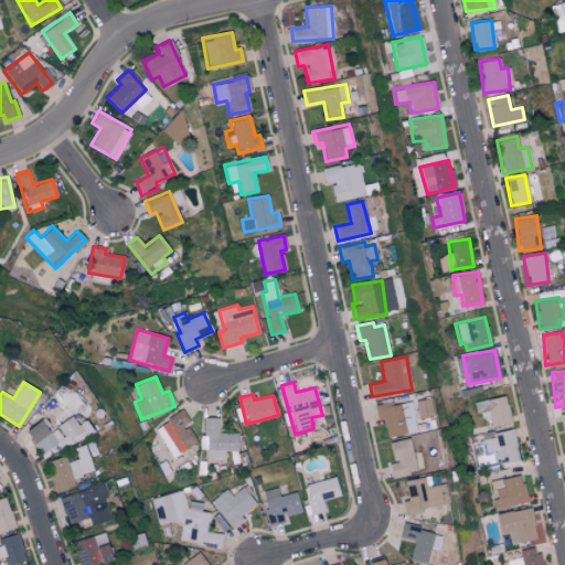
[(489,417),(490,426),(510,423),(505,396),(473,401),(477,419),(489,417)]
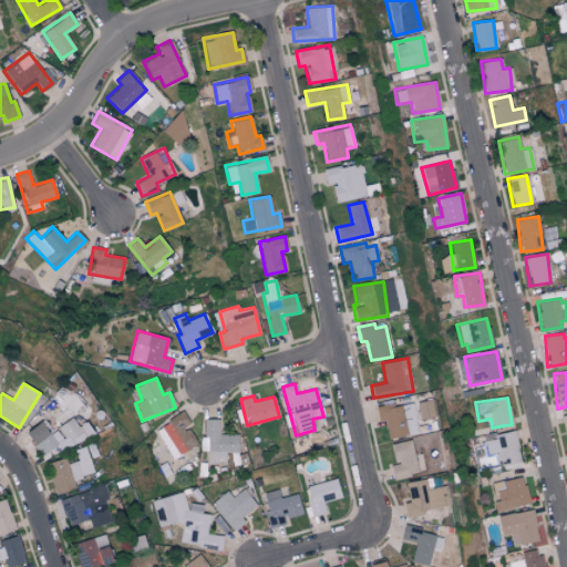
[(388,440),(419,433),(411,401),(374,409),(378,421),(383,420),(388,440)]
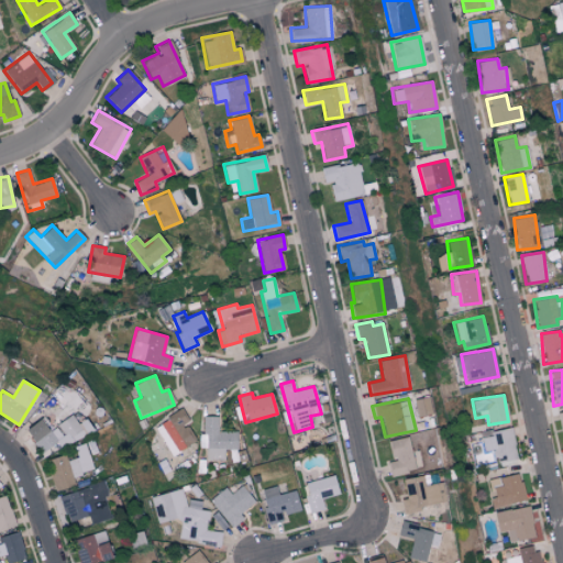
[(189,422),(181,409),(154,427),(172,455),(196,440),(186,423),(189,422)]
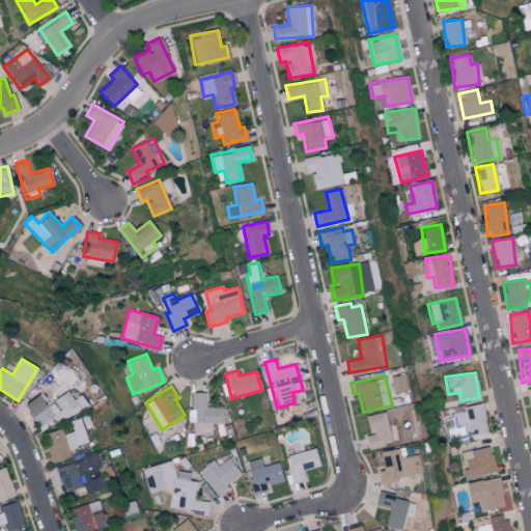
[(23,404),(38,426),(53,417),(58,424),(87,404),(80,394),(73,399),(66,391),(52,400),(53,401),(46,407),(37,394),(23,404)]
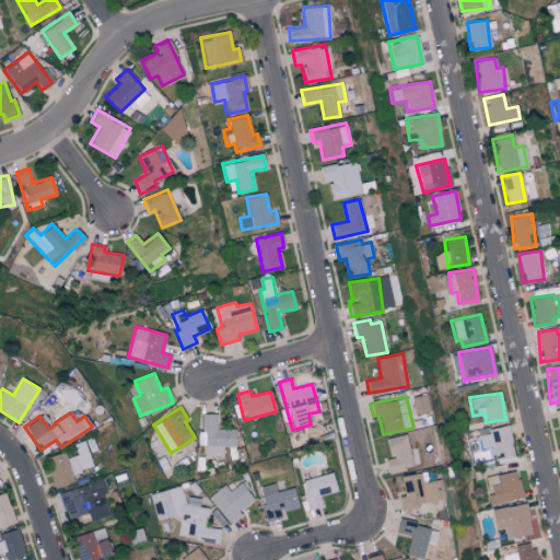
[(235,447),(235,429),(217,429),(217,413),(202,413),(203,457),(223,457),(223,447),(235,447)]
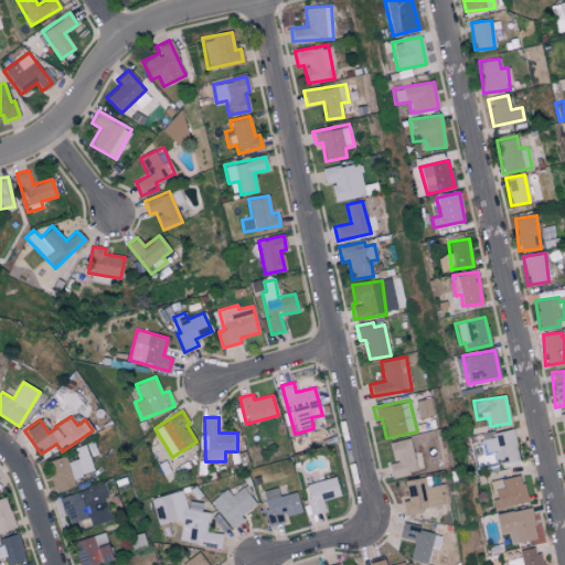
[(490,433),(491,437),(481,439),(484,452),(494,450),(498,464),(519,460),(513,428),(490,433)]
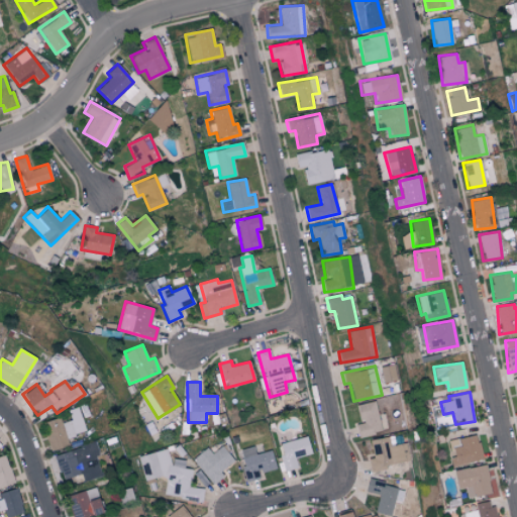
[(354,424),(357,437),(382,432),(375,401),(355,405),(359,423),(354,424)]
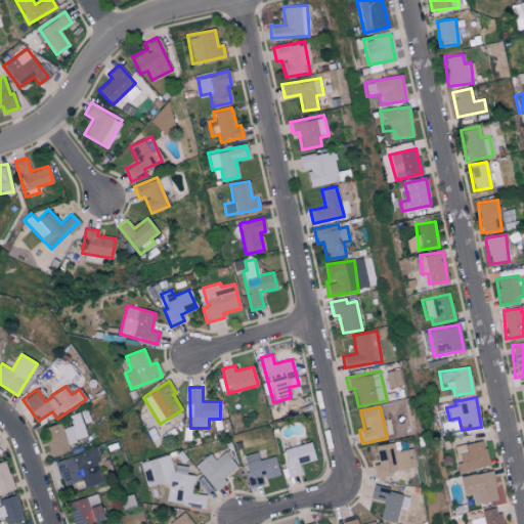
[(50,455),(69,451),(67,443),(86,438),(80,412),(69,415),(72,426),(61,428),(60,423),(43,427),(50,455)]
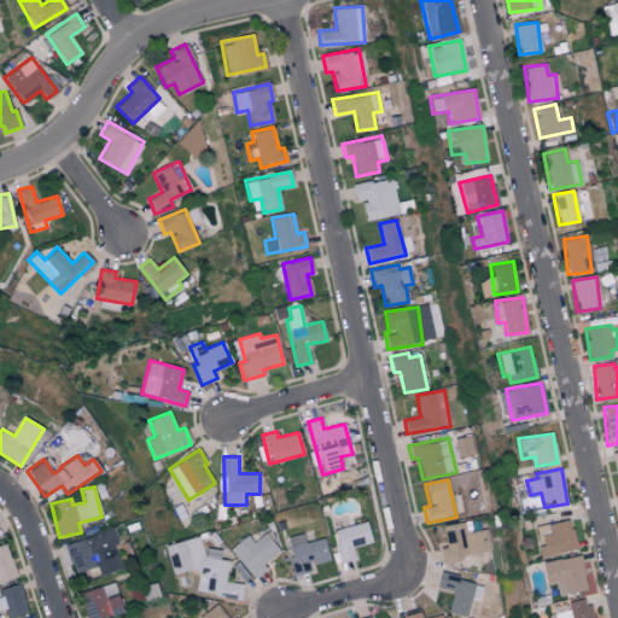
[(536,526),(540,546),(537,547),(538,557),(576,551),(571,520),(536,526)]
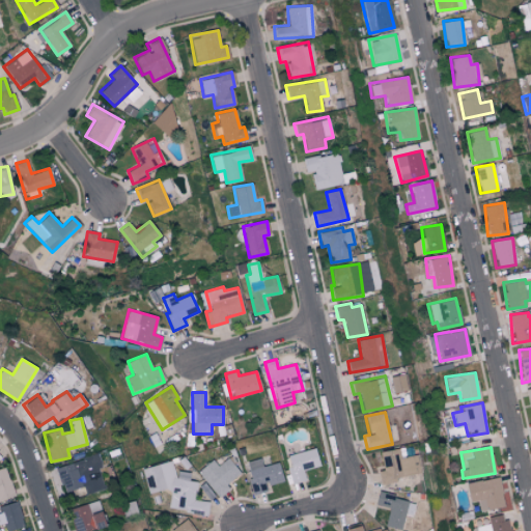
[(290,483),(305,481),(303,469),(317,467),(315,449),(285,454),(290,483)]
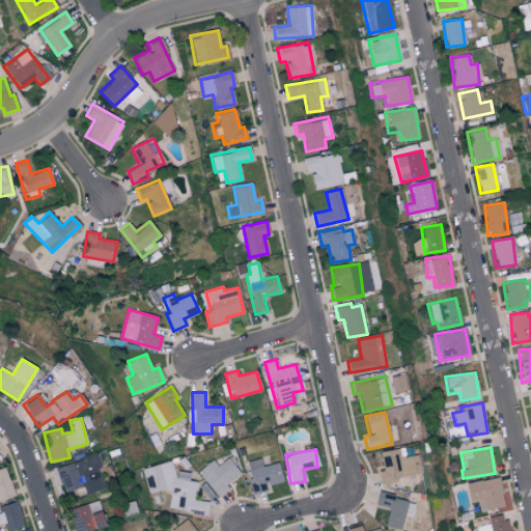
[(380,451),(382,471),(378,471),(379,481),(422,475),(419,455),(400,457),(399,449),(380,451)]
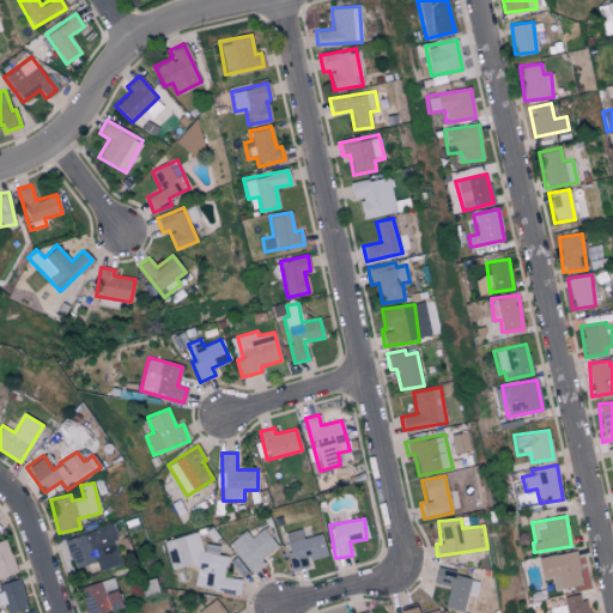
[(73,568),(95,562),(98,571),(120,564),(113,540),(116,539),(113,525),(65,539),(73,568)]
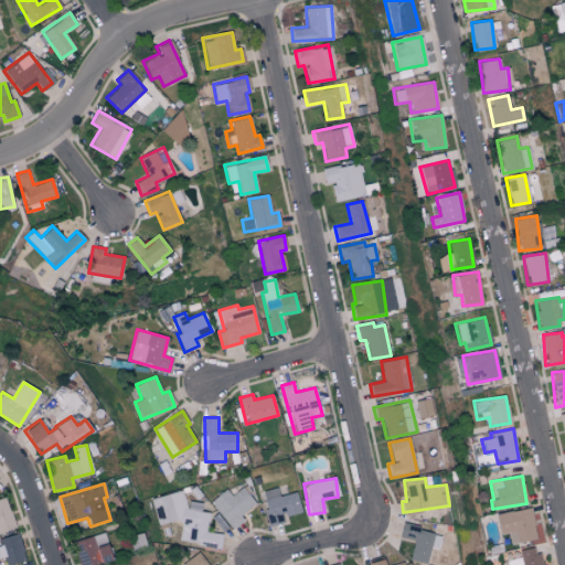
[(226,489),(210,501),(231,530),(244,520),(241,514),(255,503),(243,487),(231,496),(226,489)]
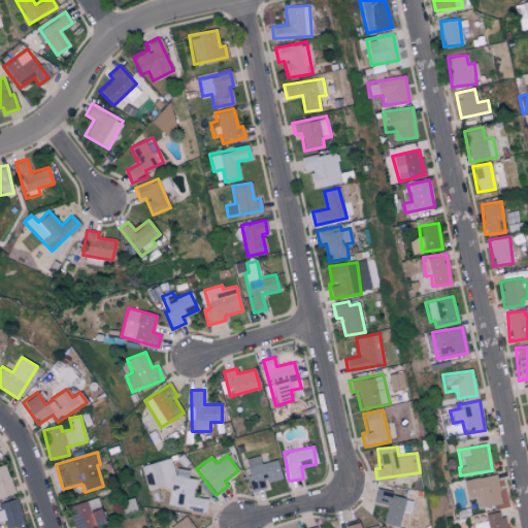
[(275,460),(261,464),(258,455),(243,460),(253,492),(264,488),(263,484),(281,479),(275,460)]
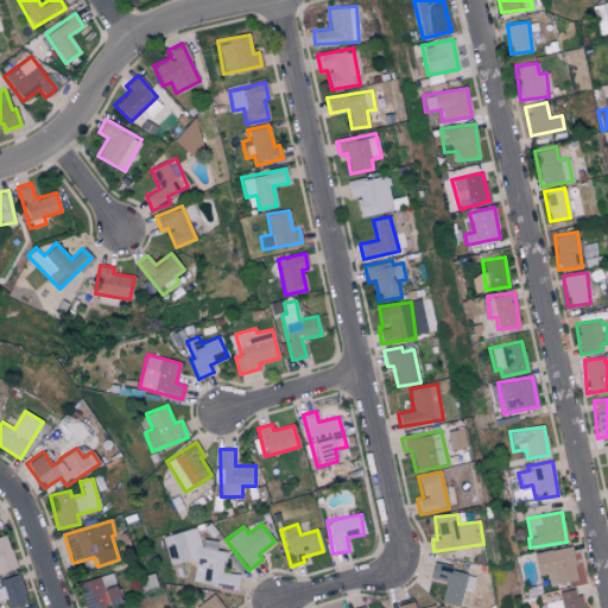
[(163,537),(170,565),(196,558),(194,582),(217,584),(219,589),(238,591),(239,574),(223,572),(226,551),(216,551),(216,540),(210,540),(198,543),(198,537),(196,527),(163,537)]
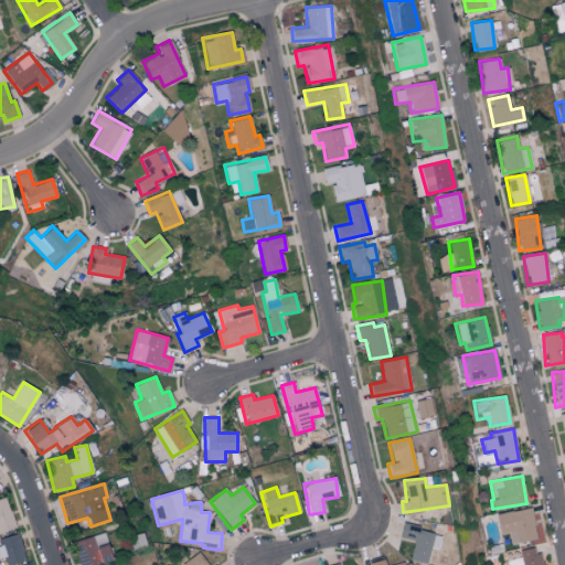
[(0,498),(0,532),(14,529),(7,497),(0,498)]
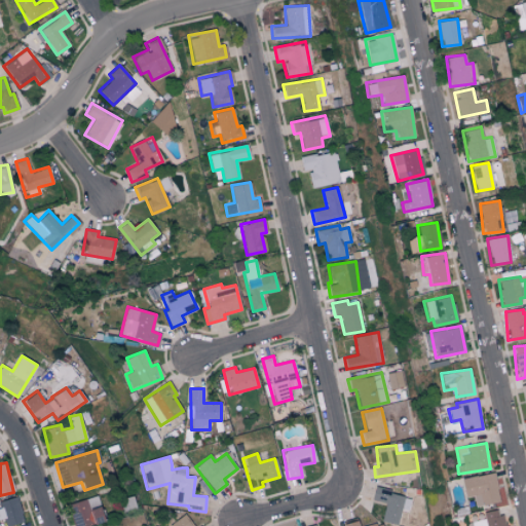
[(462,477),(464,497),(474,496),(475,505),(498,503),(495,474),(462,477)]
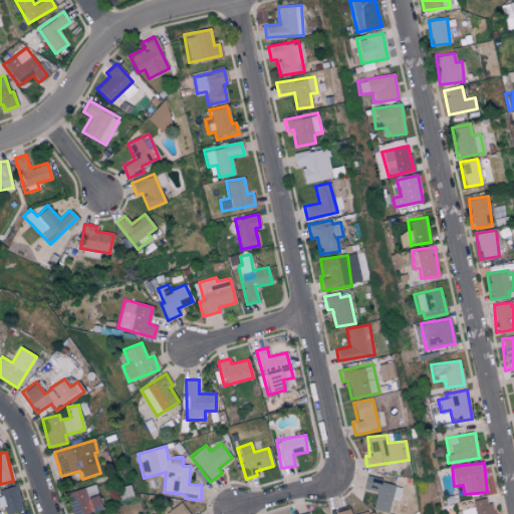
[(375,491),(372,509),(389,512),(391,497),(399,499),(402,485),(364,478),(362,489),(375,491)]
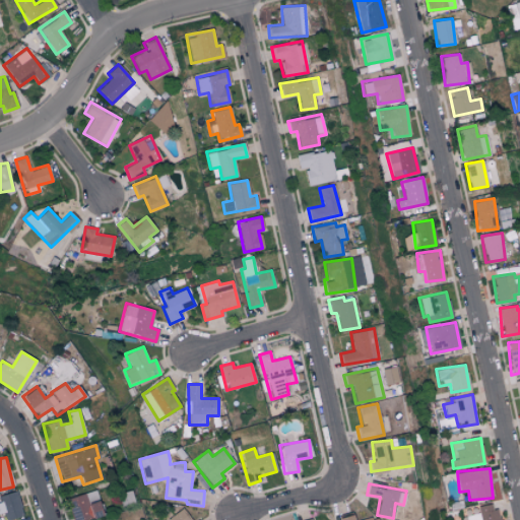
[(72,519),(85,519),(103,515),(94,490),(66,499),(72,519)]
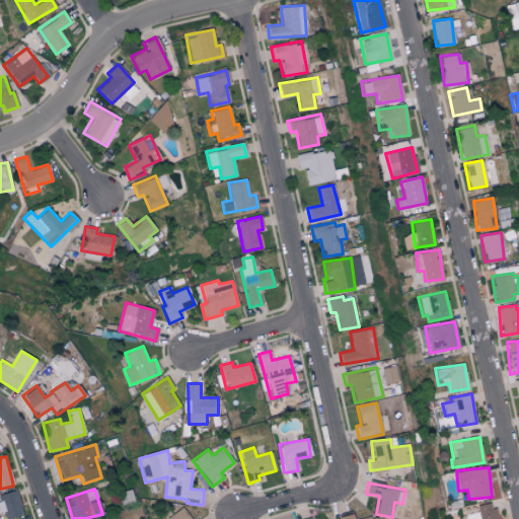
[(0,512),(3,512),(5,518),(6,518),(23,514),(16,492),(0,496),(0,512)]
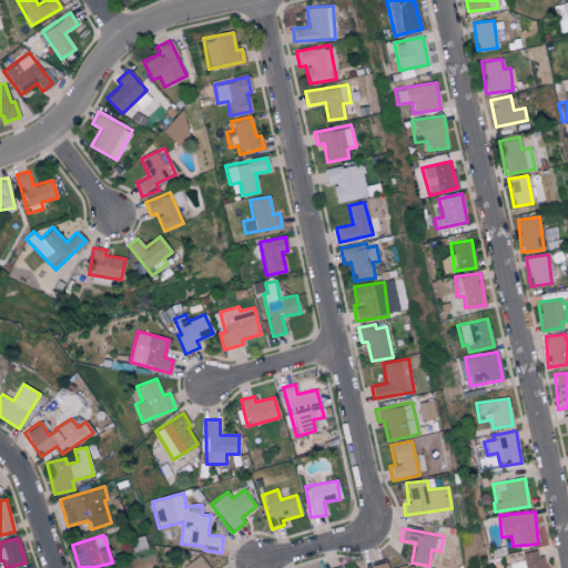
[(521,553),(523,560),(507,564),(507,567),(544,567),(541,549),(521,553)]
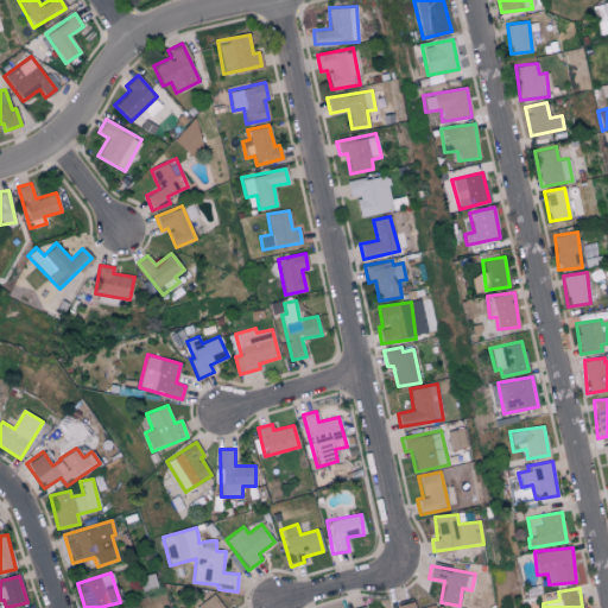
[(195,607),(222,607),(215,595),(195,607)]
